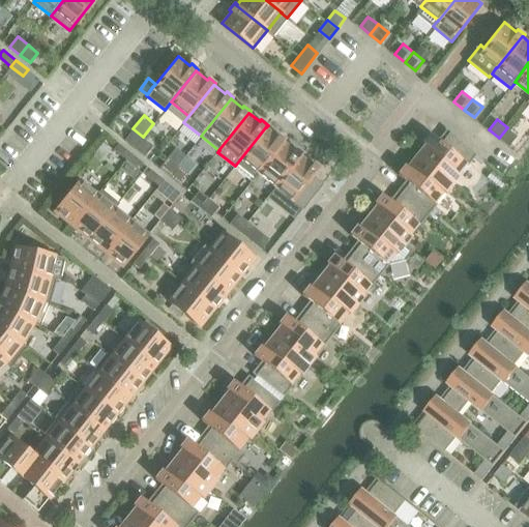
[(276,136),(266,127),(266,126),(235,166),(252,180),(259,172),(284,141),(286,139),(278,134),(276,136)]
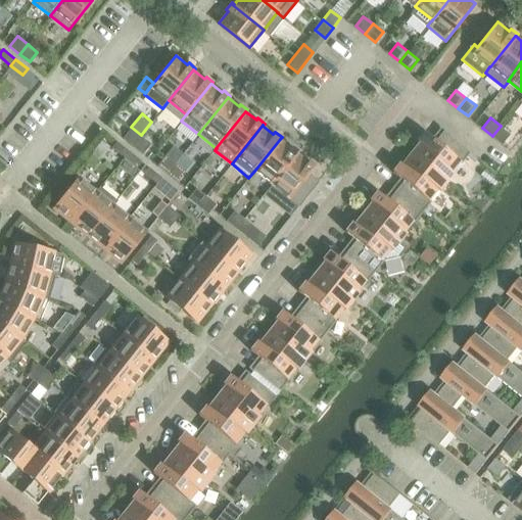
[(510,133),(501,126),(492,136),(502,143),(510,133)]
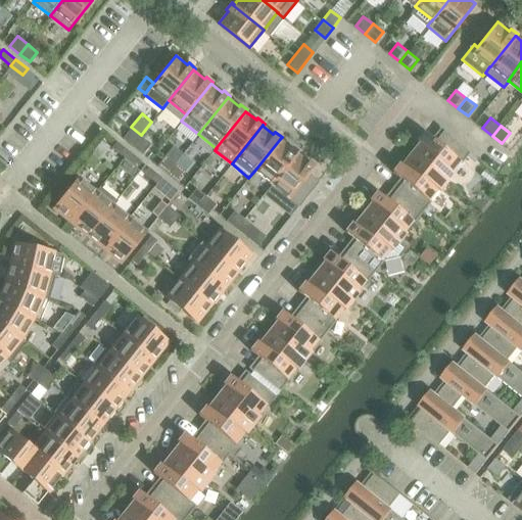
[(124,137),(133,145),(141,135),(131,127),(124,137)]
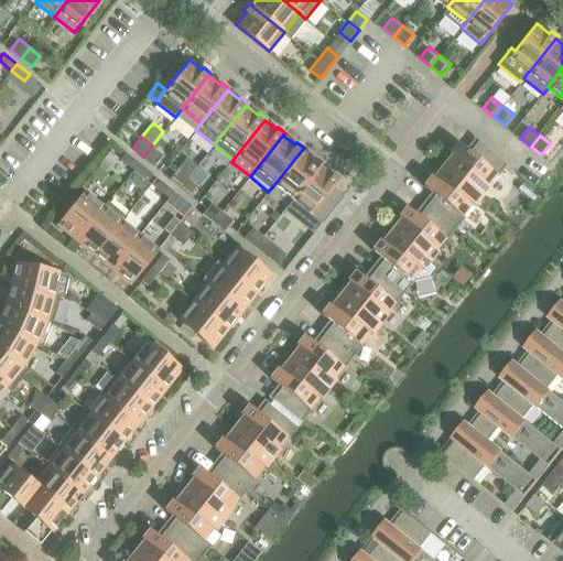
[(453,152),(443,164),(482,195),(489,186),(487,184),(496,173),(498,175),(505,166),(508,162),(479,139),(469,151),(457,141),(451,151),(453,152)]
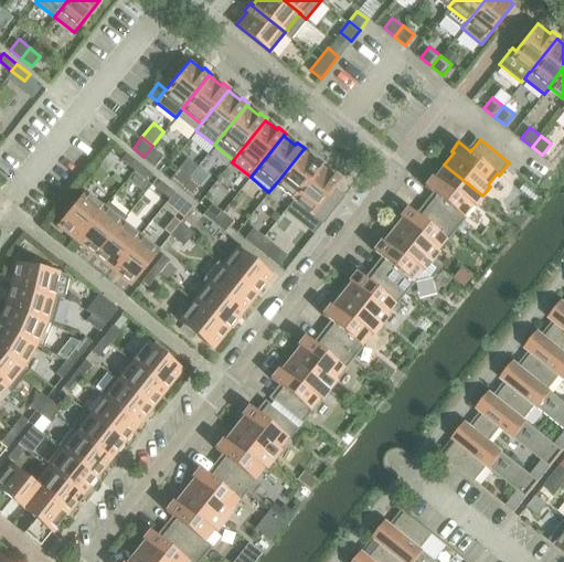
[(163,155),(152,146),(144,157),(155,166),(163,155)]
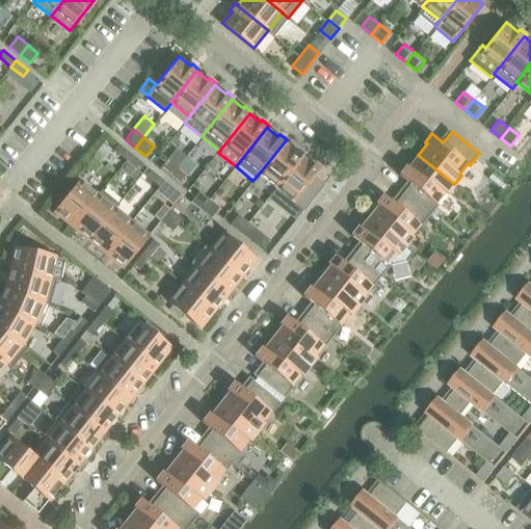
[(295,150),(285,141),(260,173),(276,186),(301,155),(302,156),(304,154),(297,148),(295,150)]
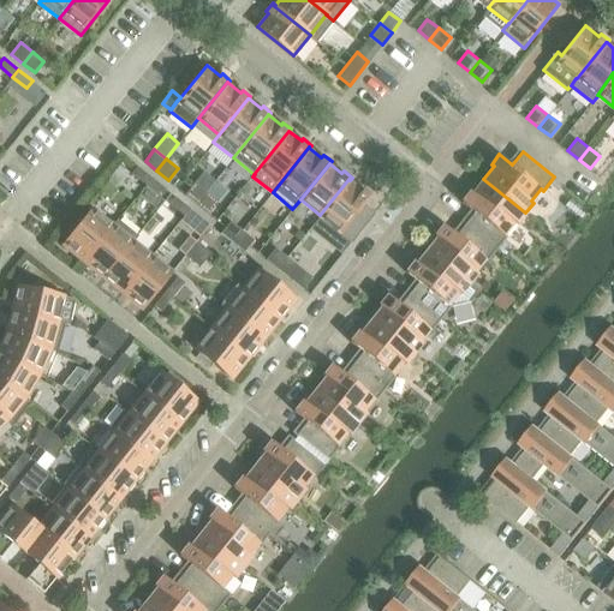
[(132,172),(147,184),(153,177),(138,165),(132,172)]
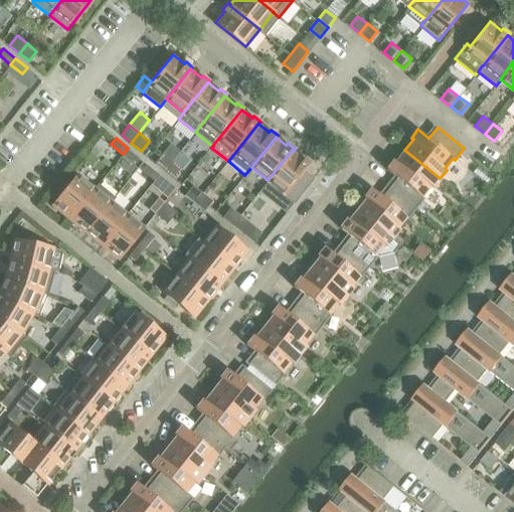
[(140,158),(128,148),(123,154),(135,164),(140,158)]
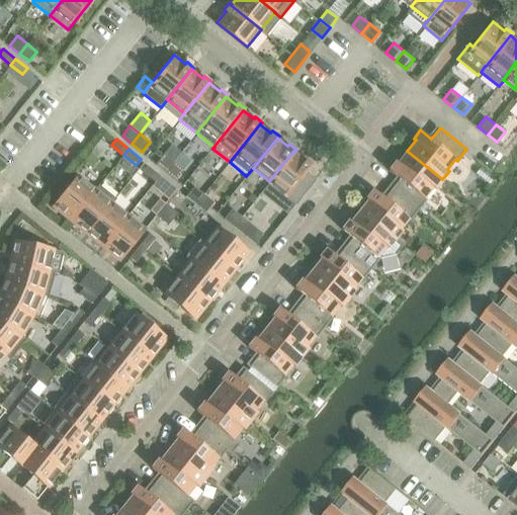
[(463,153),(470,159),(474,155),(466,149),(463,153)]
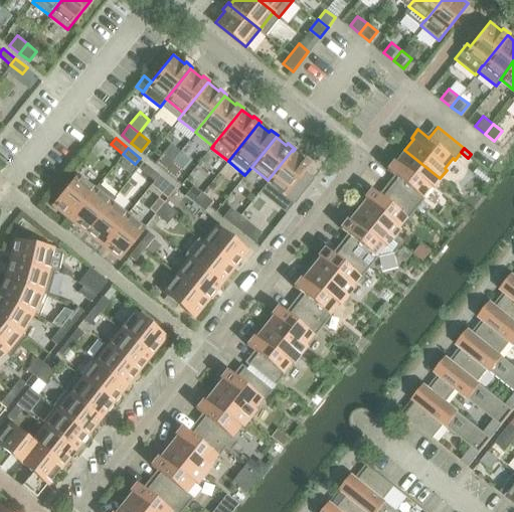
[(303,159),(293,151),(292,150),(268,180),(286,194),(312,162),(305,157),(303,159)]
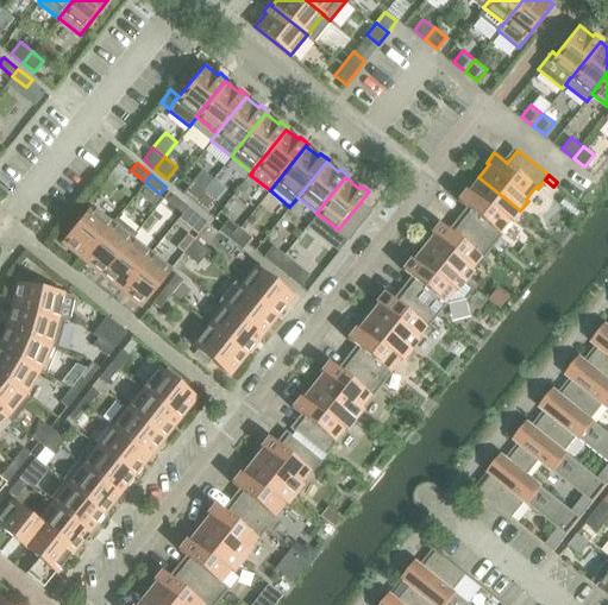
[(512,221),(520,210),(478,177),(468,190),(465,188),(457,199),(470,208),(461,220),(493,245),(503,232),(501,231),(509,219),(512,221)]
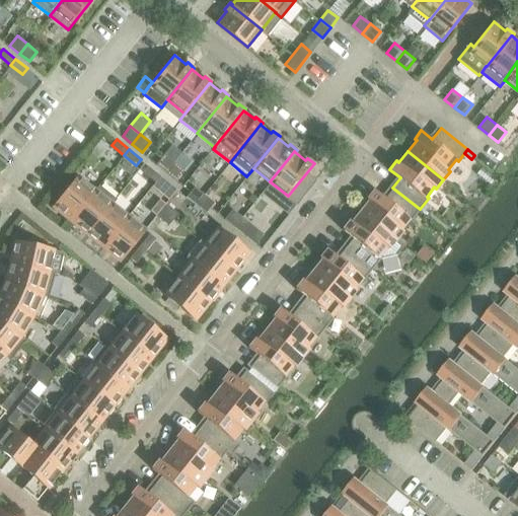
[(156,163),(166,171),(174,160),(164,153),(156,163)]
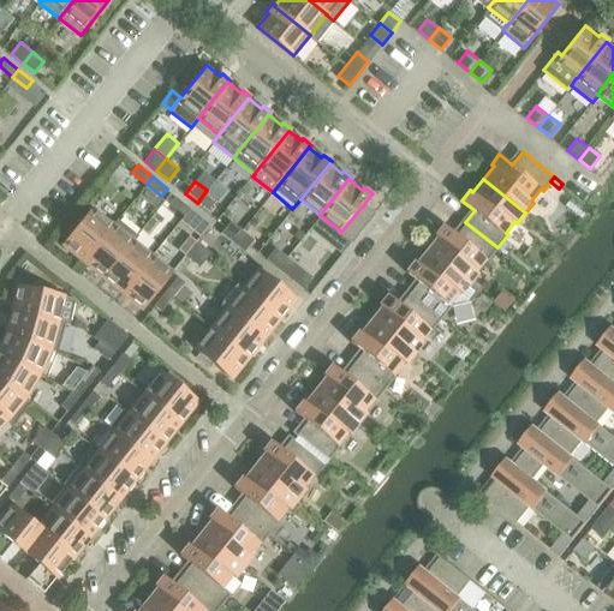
[(219,199),(207,190),(197,203),(209,213),(219,199)]
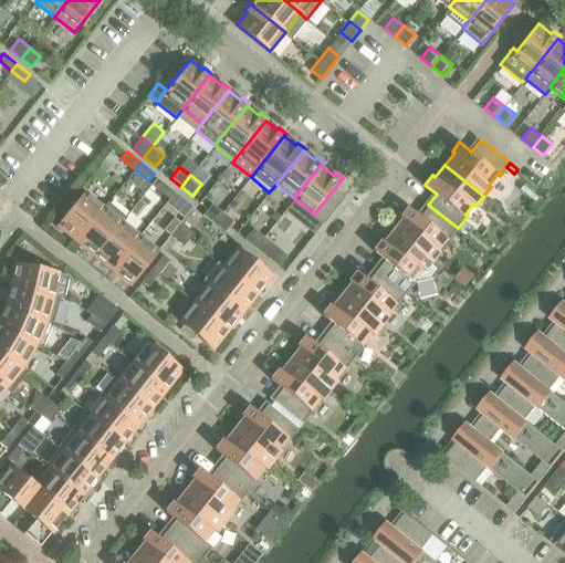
[(176,190),(161,180),(156,187),(169,198),(176,190)]
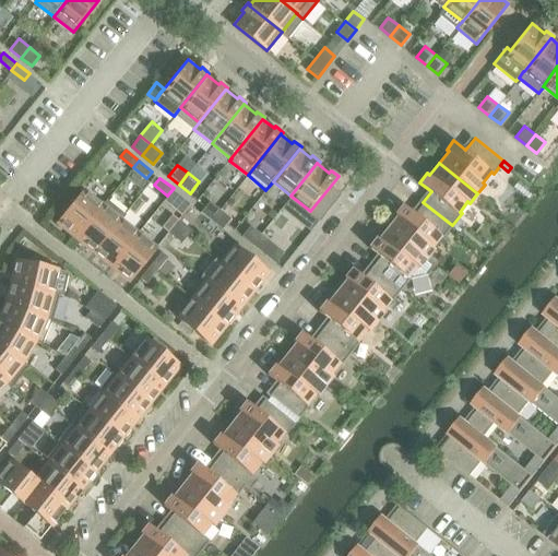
[(514,186),(530,198),(535,190),(521,178),(514,186)]
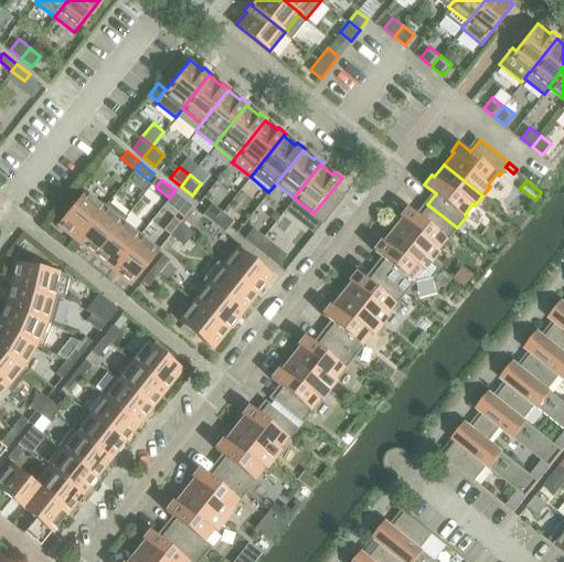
[(169,198),(166,201),(183,215),(193,204),(176,190),(169,198)]
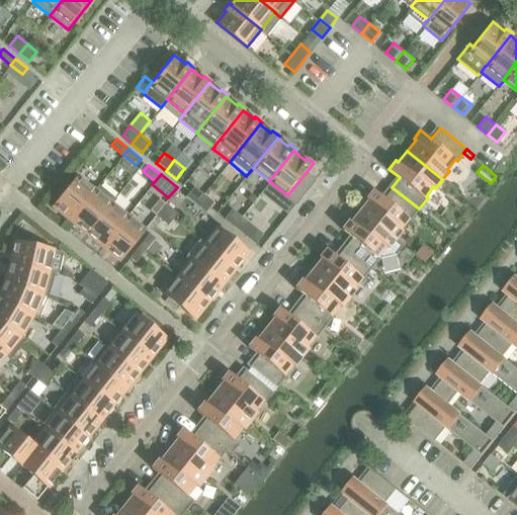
[(55,204),(72,219),(95,189),(93,187),(94,186),(82,177),(81,177),(78,175),(71,184),(67,181),(58,192),(62,195),(55,204)]
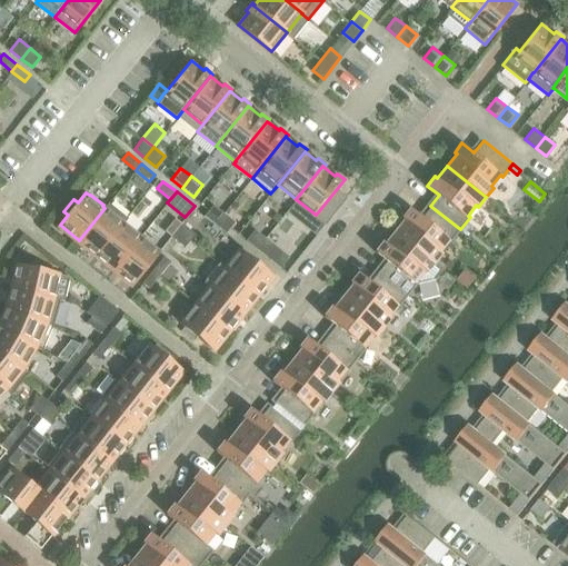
[(107,209),(105,208),(79,240),(97,255),(122,222),(128,216),(112,202),(107,209)]
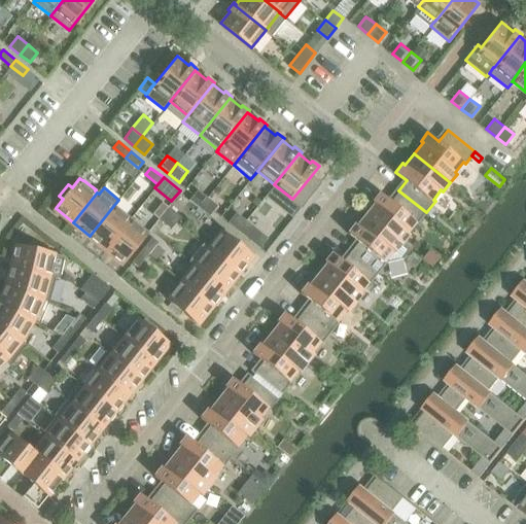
[(189,199),(200,206),(208,196),(199,187),(189,199)]
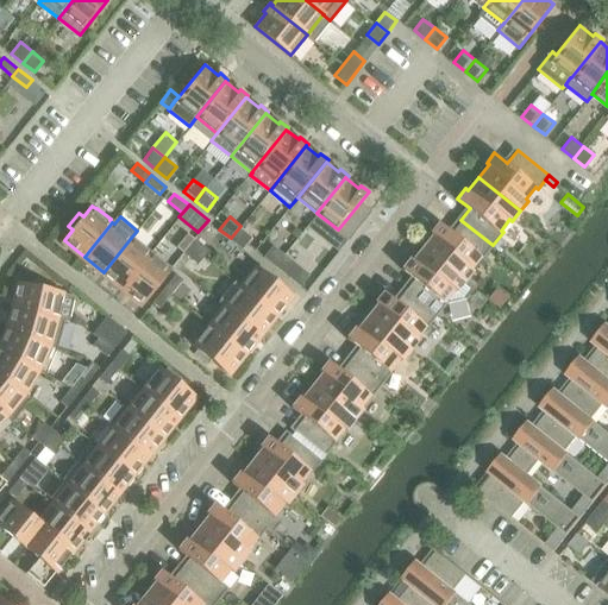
[(482,258),(493,245),(461,220),(452,232),(439,221),(431,232),(433,234),(424,246),(465,279),(472,270),(470,268),(480,256),(482,258)]
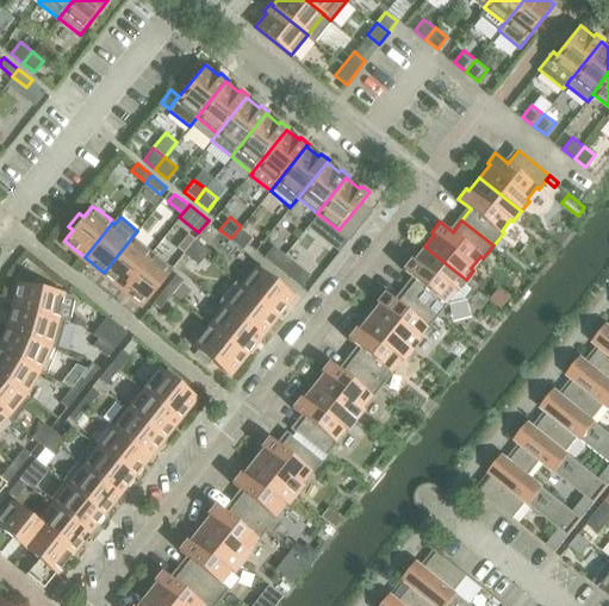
[(253,236),(241,226),(231,238),(243,248),(253,236)]
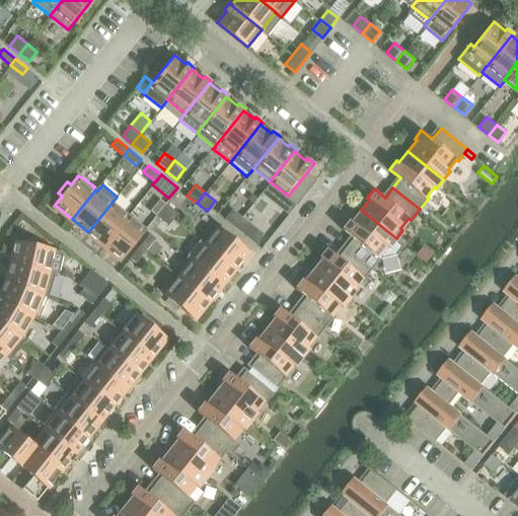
[(156,214),(161,208),(166,202),(160,197),(150,209),(156,214)]
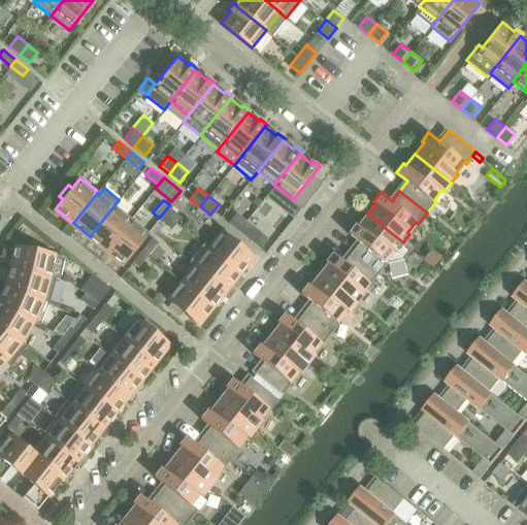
[(182,216),(169,205),(164,211),(176,222),(182,216)]
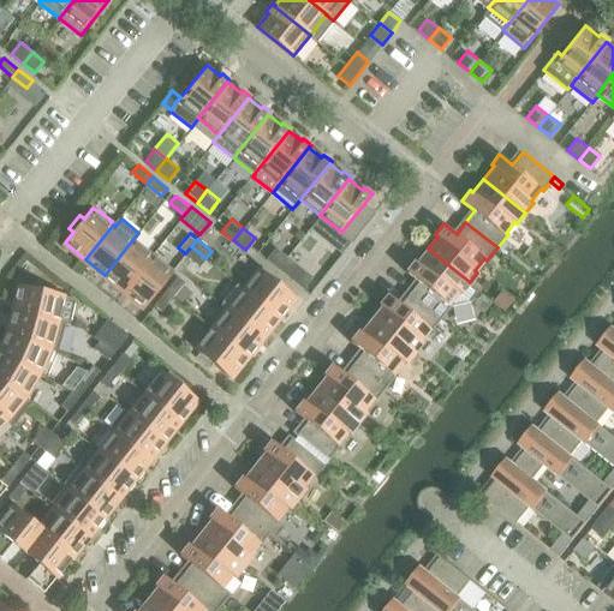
[(105,275),(124,291),(151,256),(132,240),(105,275)]
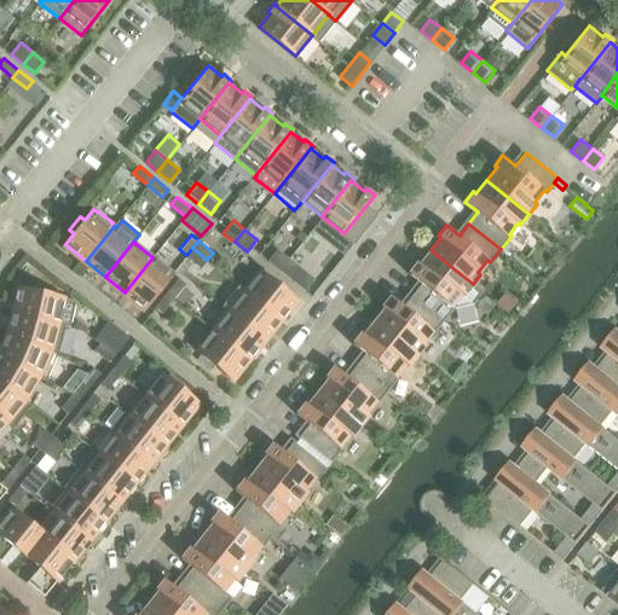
[(269,260),(279,270),(292,254),(281,245),(269,260)]
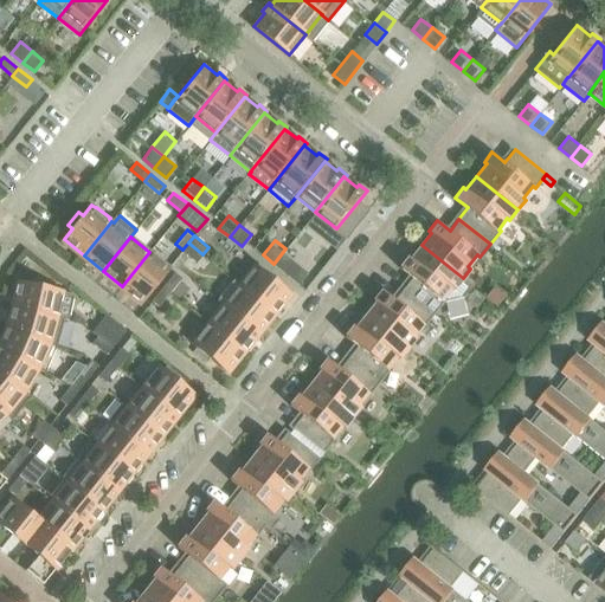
[(197,261),(203,254),(188,243),(182,250),(197,261)]
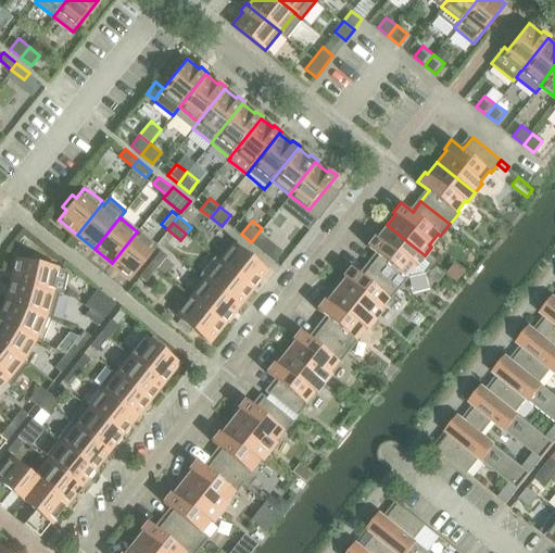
[(417,265),(425,255),(387,225),(377,237),(375,235),(367,244),(379,254),(370,264),(399,287),(408,276),(406,274),(415,263),(417,265)]
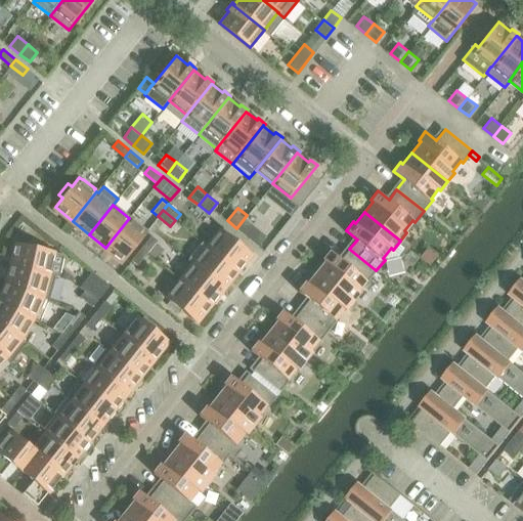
[(257,223),(247,215),(236,228),(247,235),(257,223)]
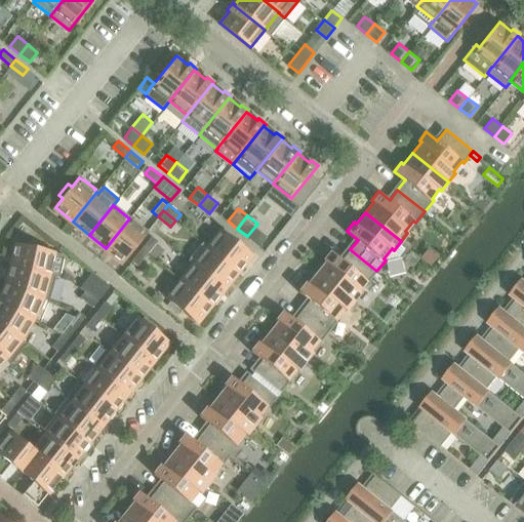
[(147,232),(129,218),(106,248),(122,262),(147,232)]
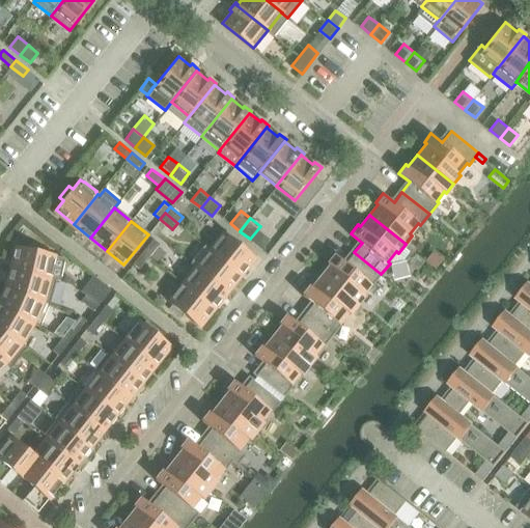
[(224,232),(211,249),(241,274),(254,256),(224,232)]
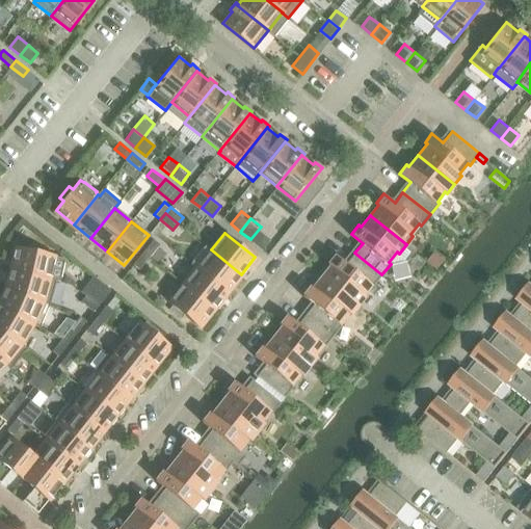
[(154,238),(143,250),(150,256),(160,243),(154,238)]
